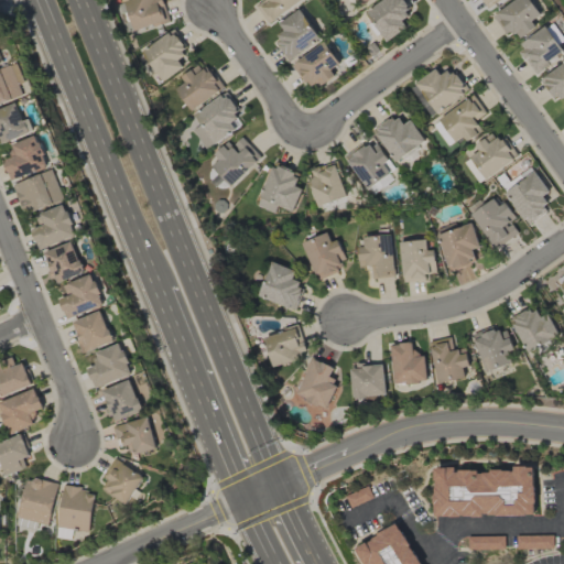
[(127,0),(125,1),(134,32),(167,21),(160,0),(127,0)]
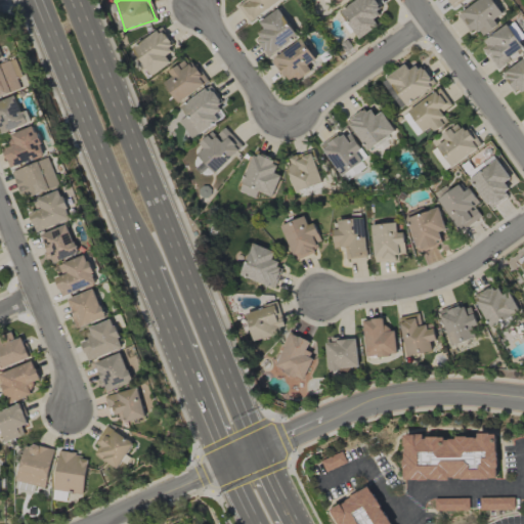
[(248,22),(282,2),(280,0),(246,0),(238,4),(248,22)]
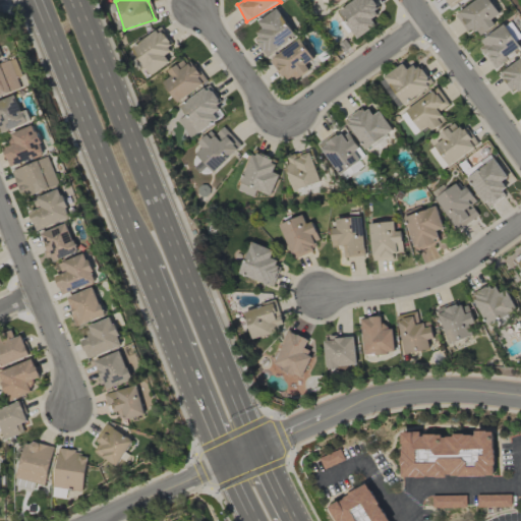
[(354,39),(377,27),(372,18),(380,14),(372,0),(355,0),(340,7),(354,39)]
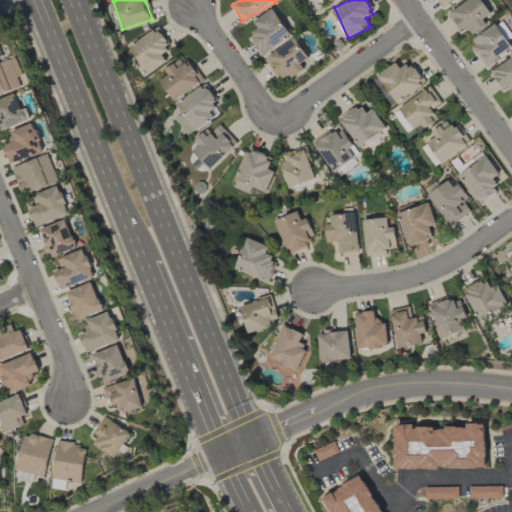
[(472,35),(488,24),(484,20),(493,14),(482,0),(468,0),(448,15),(460,32),(466,27),(472,35)]
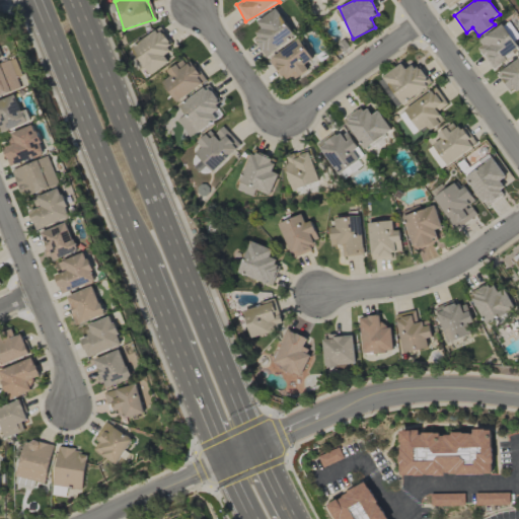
[(256,21),(263,31),(253,36),(265,56),(295,39),(279,9),(256,21)]
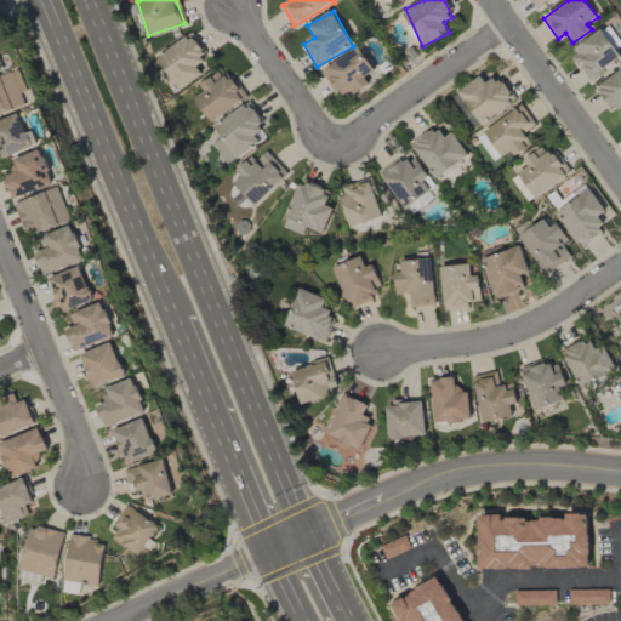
[(570,49),(587,79),(620,61),(620,58),(605,29),(570,49)]
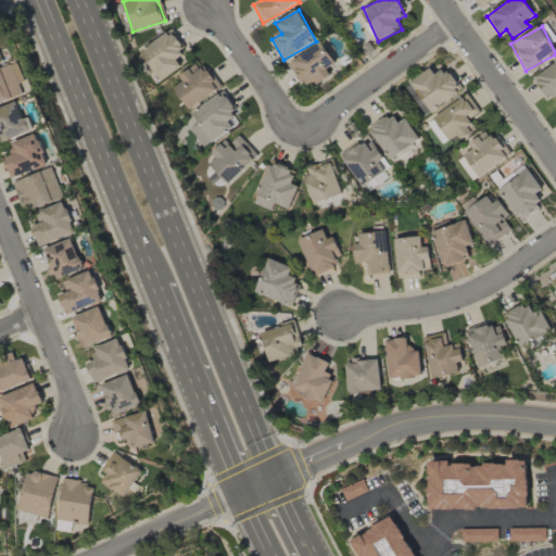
[(159,80),(181,67),(177,60),(186,54),(172,30),(140,50),(159,80)]
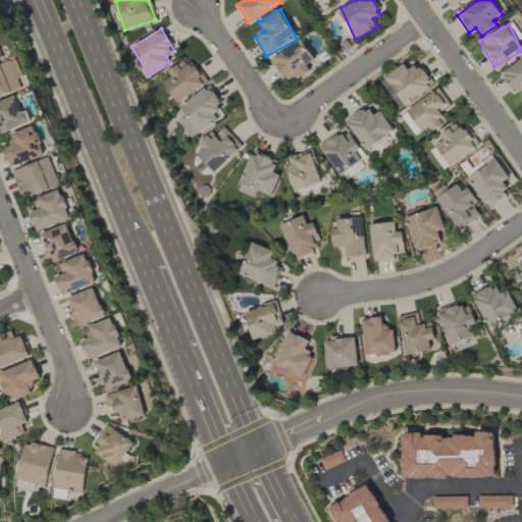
[(315,59),(302,39),(271,58),(288,85),(311,69),(307,64),(315,59)]
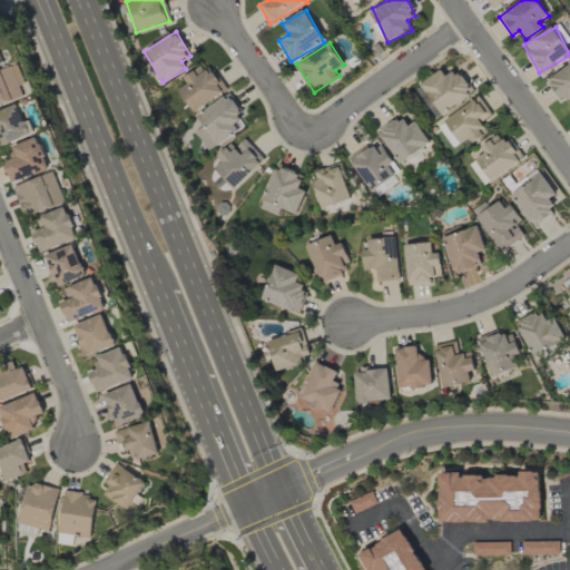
[(187,84),(178,90),(193,112),(225,91),(206,64),(184,79),(187,84)]
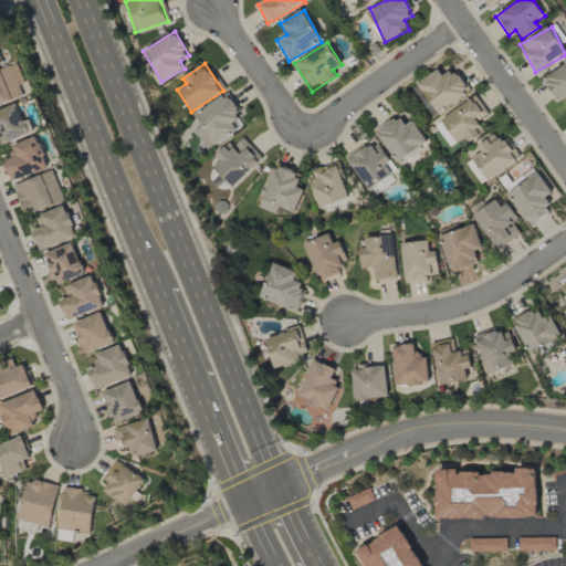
[(0,105),(24,96),(20,84),(25,83),(18,64),(0,70),(0,105)]
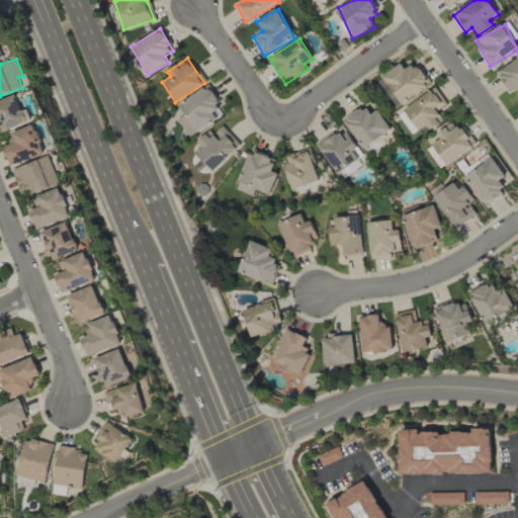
[(382,78),(401,104),(429,85),(410,59),(382,78)]
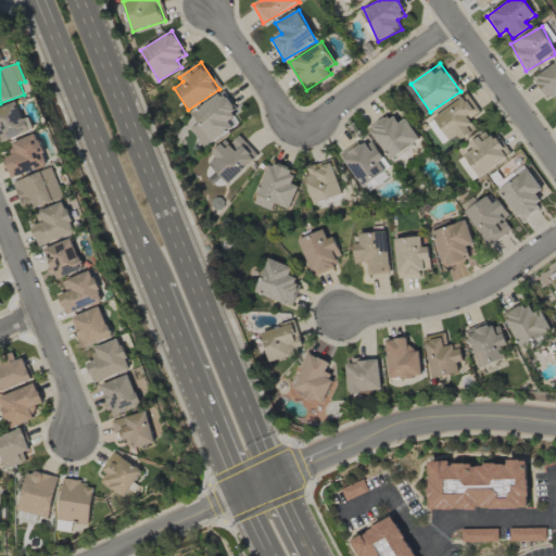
[(546,100),(555,95),(555,63),(533,77),(546,100)]
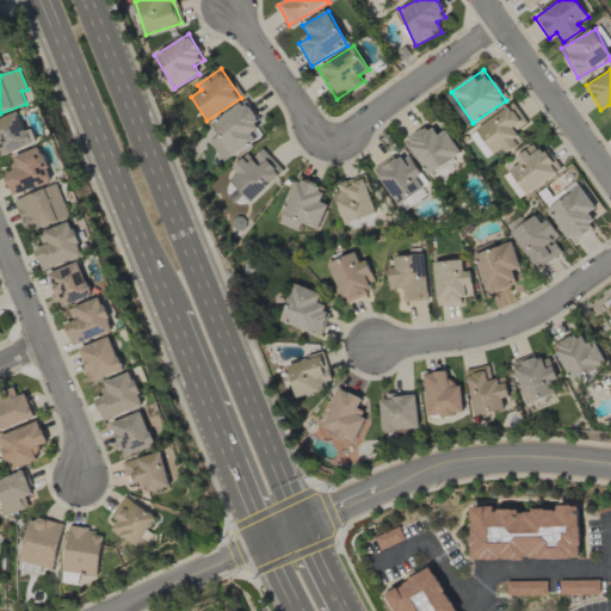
[(211,123),(218,135),(208,141),(222,162),(266,134),(244,102),(211,123)]
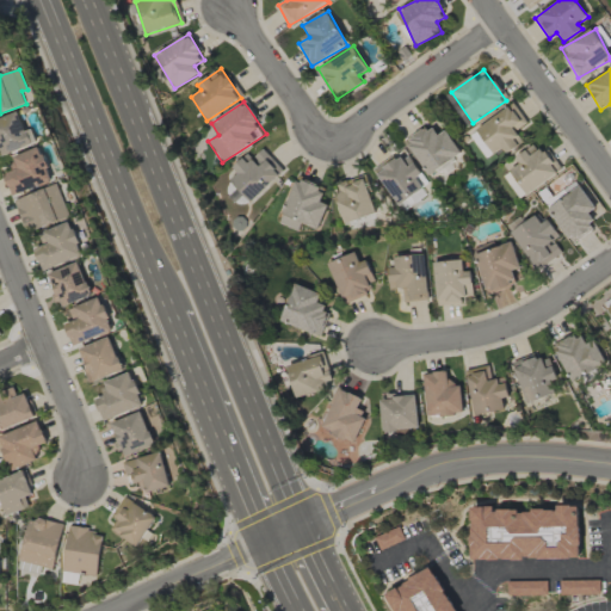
[(523,143),(514,130),(525,124),(513,105),(469,134),(485,159),(503,148),(506,154),(523,143)]
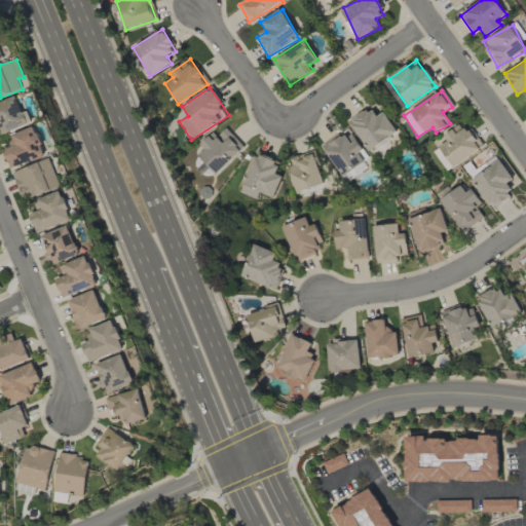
[(0,102),(0,134),(0,136),(30,124),(19,96),(0,102)]
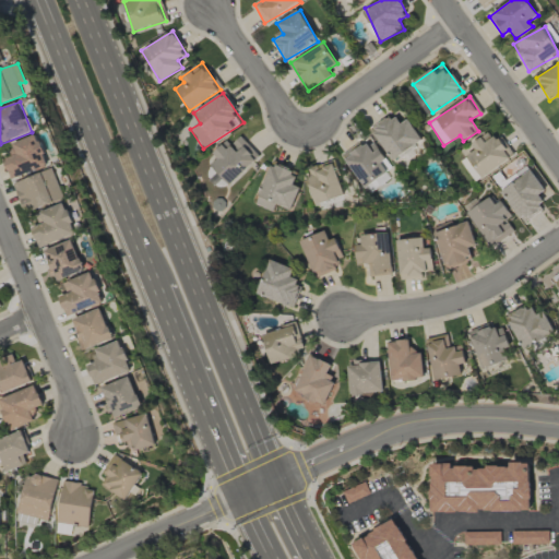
[(399,126),(391,115),(370,129),(392,161),(421,140),(407,119),(399,126)]
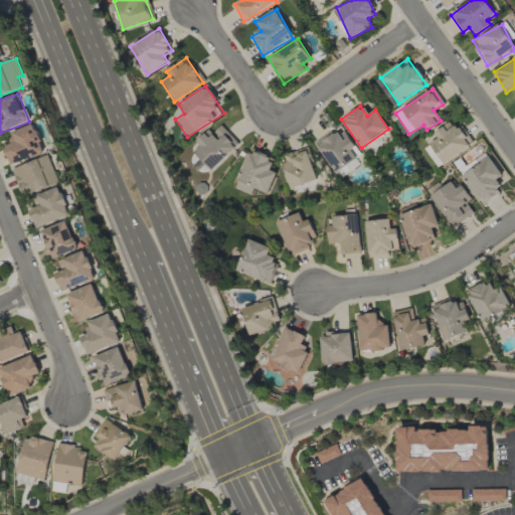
[(470,145),(452,120),(434,133),(438,138),(423,148),(438,168),(470,145)]
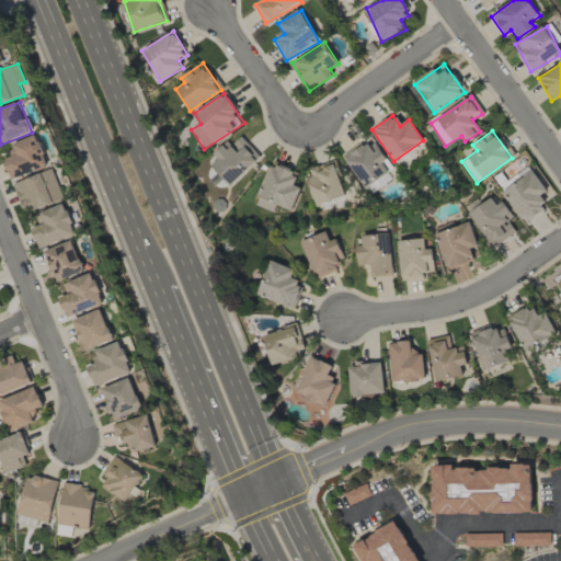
[(11,145),(15,156),(3,160),(12,181),(49,165),(37,135),(11,145)]
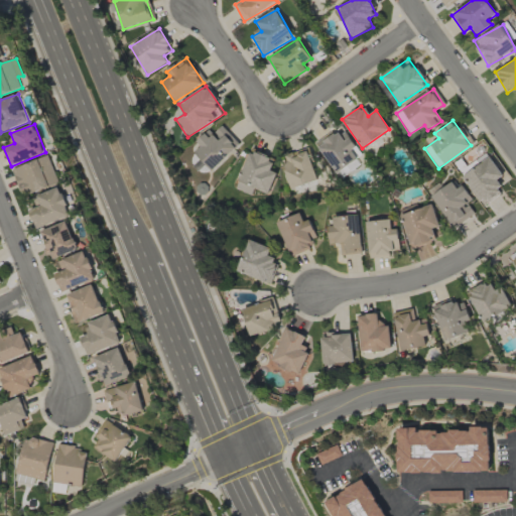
[(221,126),(213,133),(210,130),(189,147),(211,170),(239,145),(221,126)]
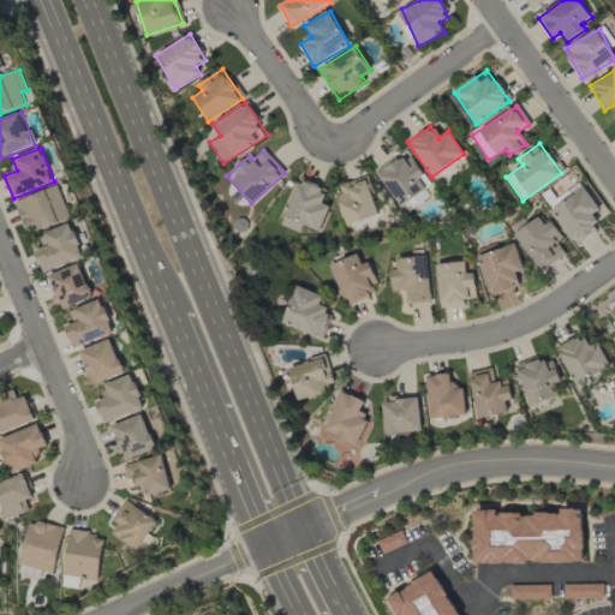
[(280,225),(299,233),(302,225),(320,232),(329,207),(322,203),(328,190),(299,178),(280,225)]
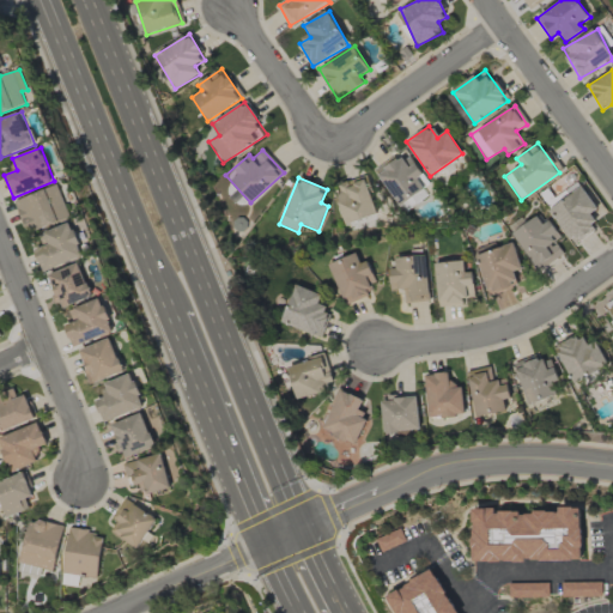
[(376,213),(365,181),(333,192),(344,225),(376,213)]
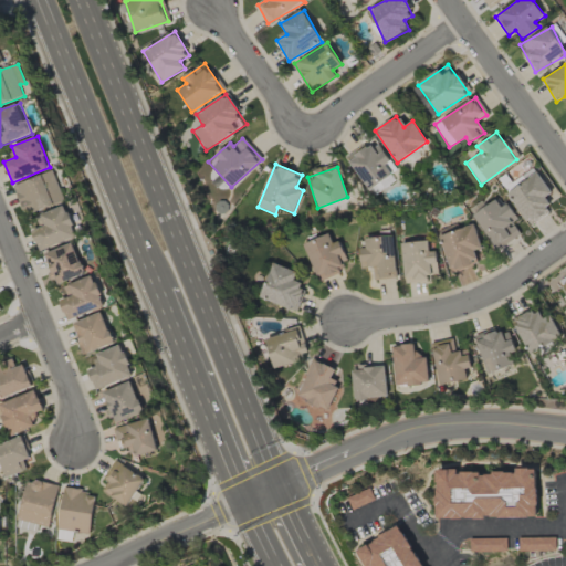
[(25,217),(65,200),(53,170),(13,186),(25,217)]
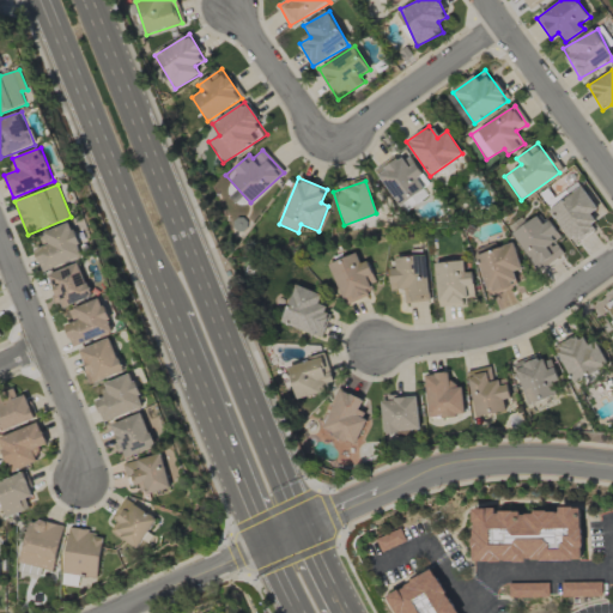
[(238,206),(246,198),(231,184),(223,193),(238,206)]
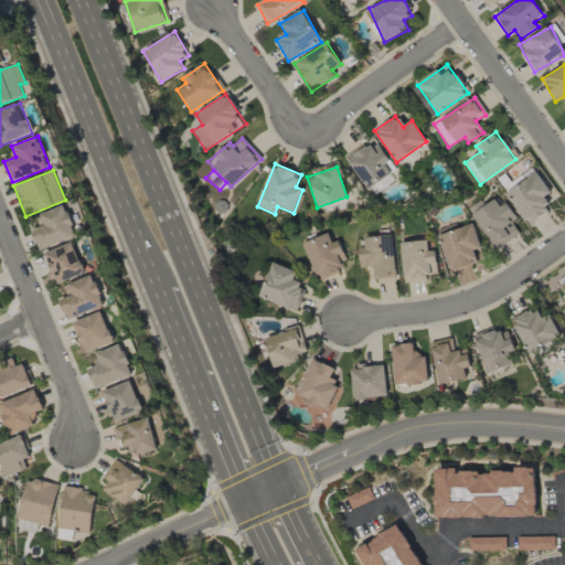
[(544,196),(551,192),(536,172),(507,194),(529,224),(552,206),(544,196)]
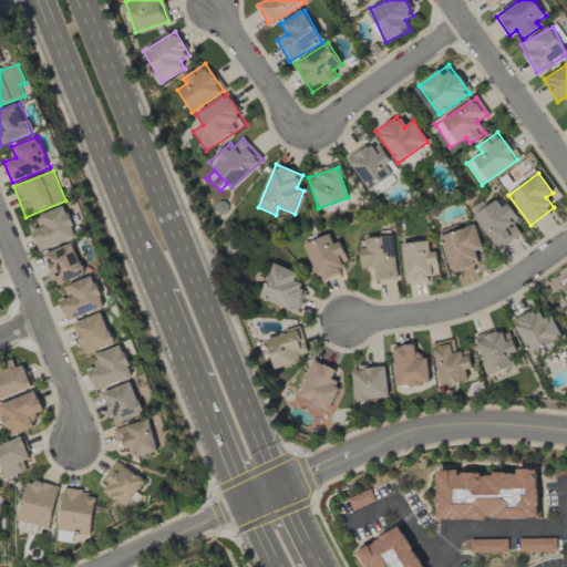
[(508,203),(502,207),(497,200),(474,214),(496,249),(521,235),(514,223),(518,219),(508,203)]
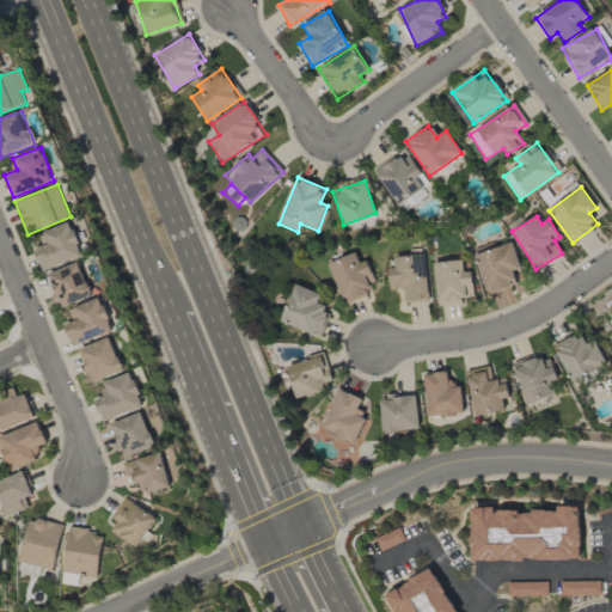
[(84,257),(72,222),(42,232),(47,245),(35,249),(43,271),(84,257)]
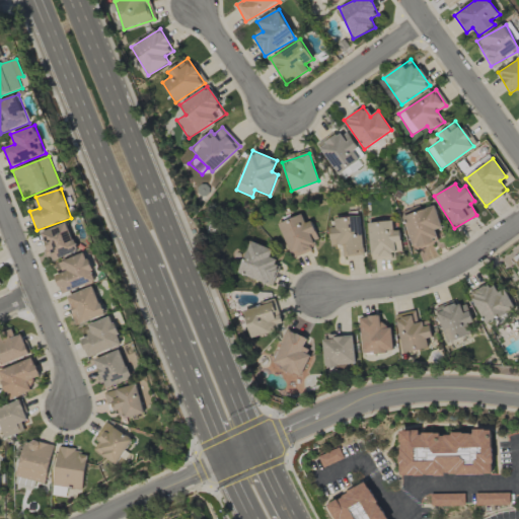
[(442,228),(435,203),(402,212),(414,249),(439,242),(435,230),(442,228)]
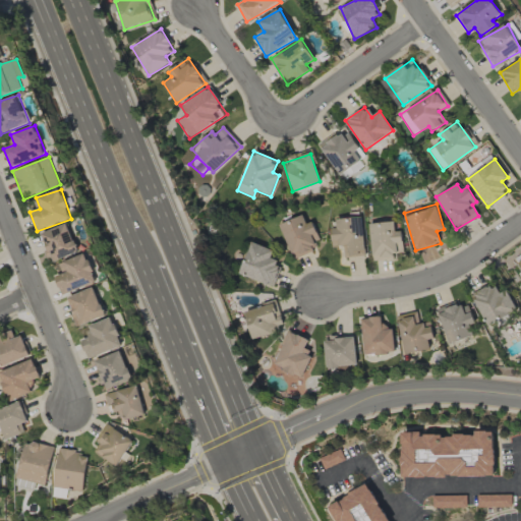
[(312,222),(306,224),(303,215),(279,225),(292,256),(322,245),(312,222)]
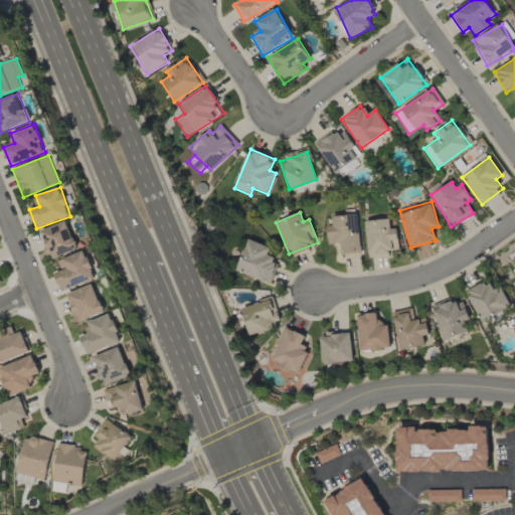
[(359,214),(332,216),(333,225),(327,225),(328,243),(339,243),(340,254),(360,253),(359,214)]
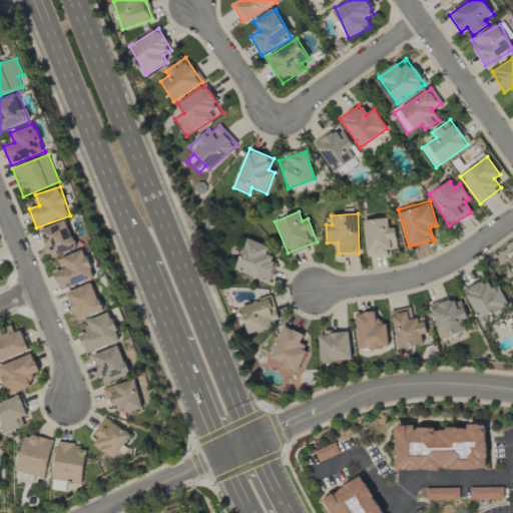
[(364,219),(367,258),(388,255),(387,249),(398,248),(396,227),(390,227),(389,217),(364,219)]
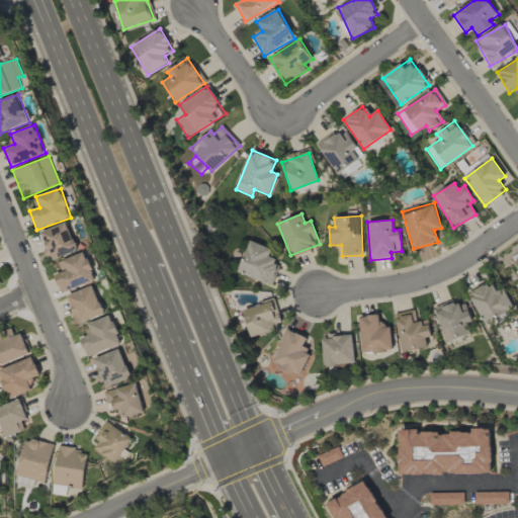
[(79,250),(67,222),(39,234),(52,262),(79,250)]
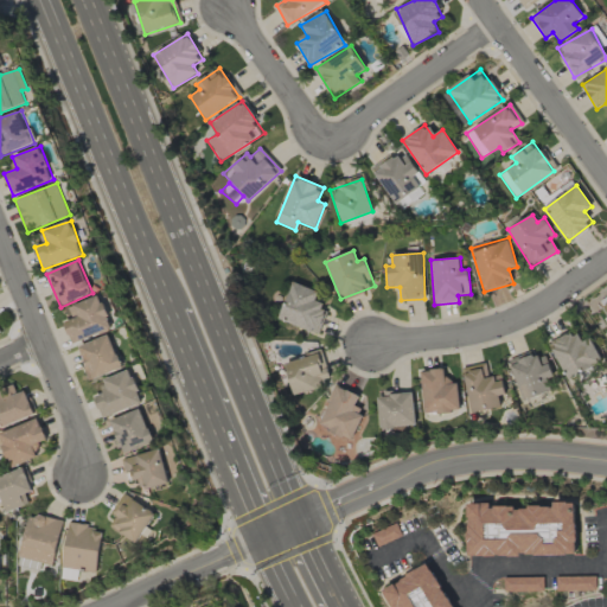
[(315,300),(319,292),(293,281),(279,319),(315,333),(327,305),(315,300)]
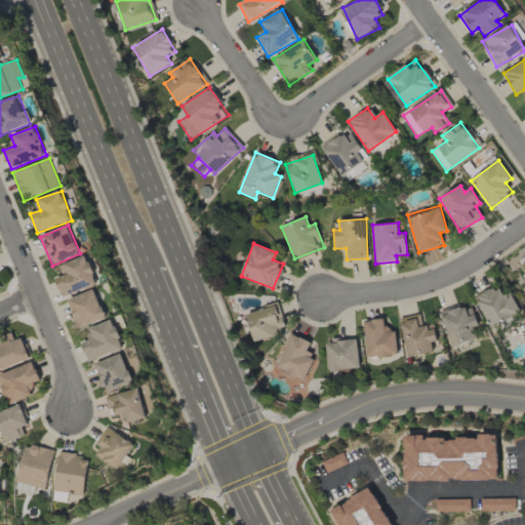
[(64,276),(55,279),(64,298),(98,284),(86,254),(58,266),(64,276)]
